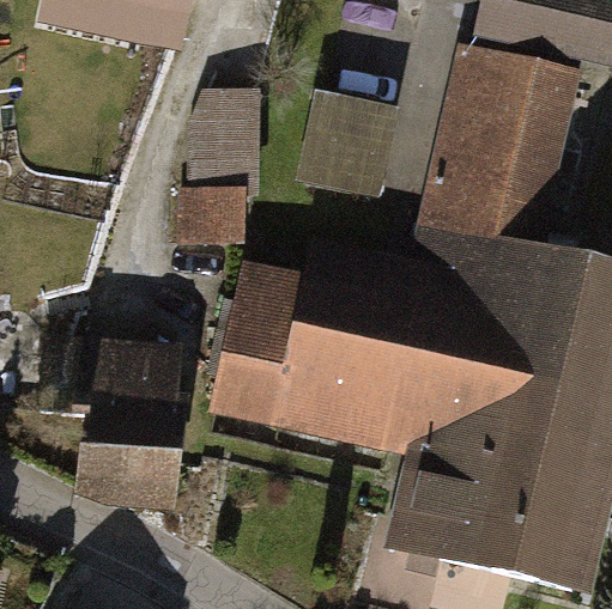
[(44,0),(43,11),(194,48),(206,0),(44,0)]
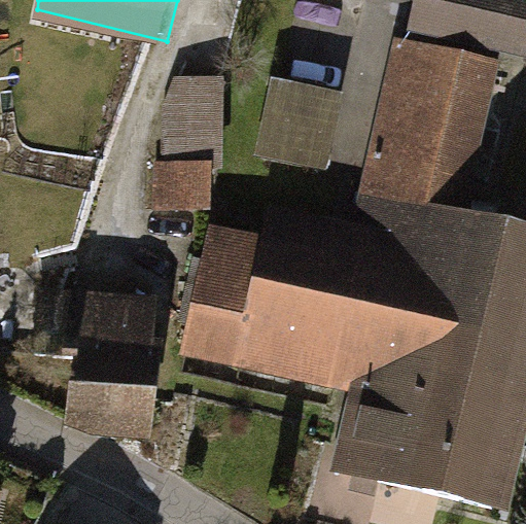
[(409,0),(402,29),(525,57),(525,0),(409,0)]
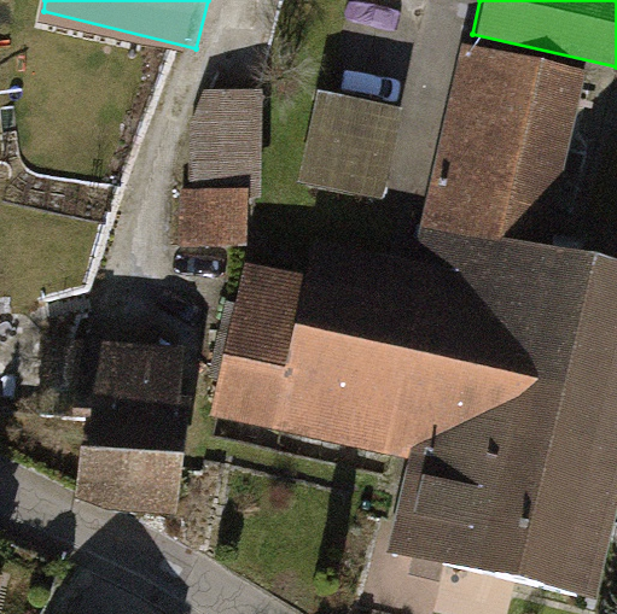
[(245,261),(209,414),(405,457),(382,549),(592,600),(616,506),(616,264),(545,249),(563,169),(583,71),(457,44),(406,261),(312,240),(304,274),(245,261)]
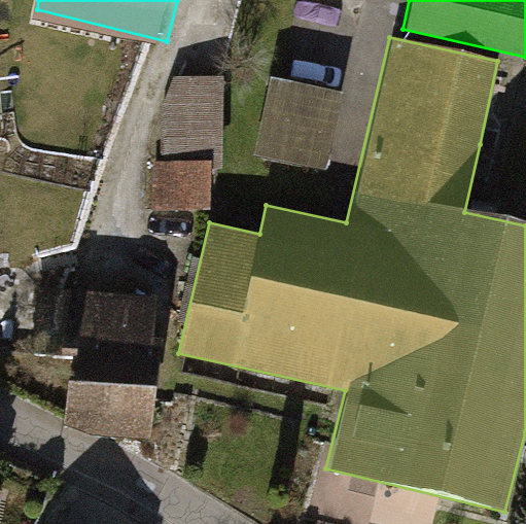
[(164,160),(158,160),(158,210),(211,209),(212,169),(222,168),(223,74),(174,76),(164,102),(164,160)]
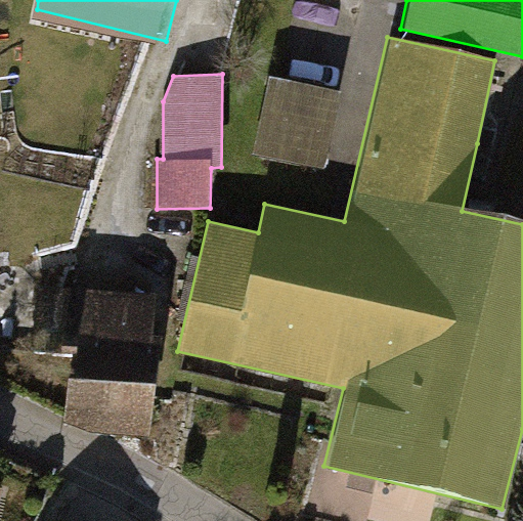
[(335,92),(270,80),(257,148),(321,161),(335,92)]
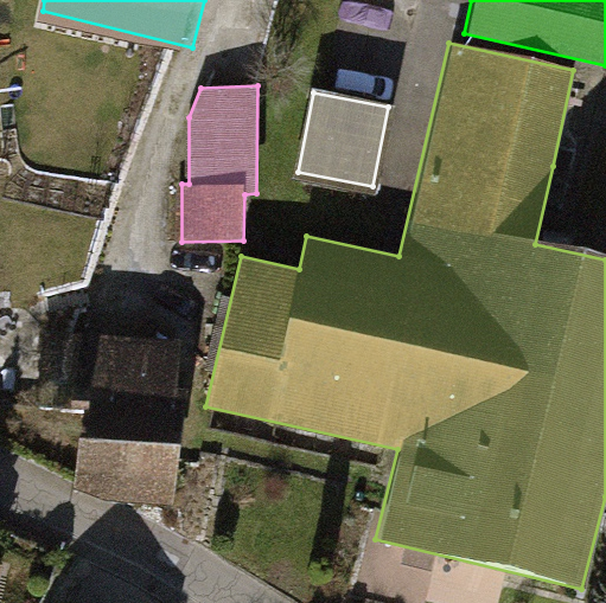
[(173,390),(178,337),(83,329),(43,326),(37,405),(80,410),(75,488),(107,502),(177,508),(186,392),(173,390)]
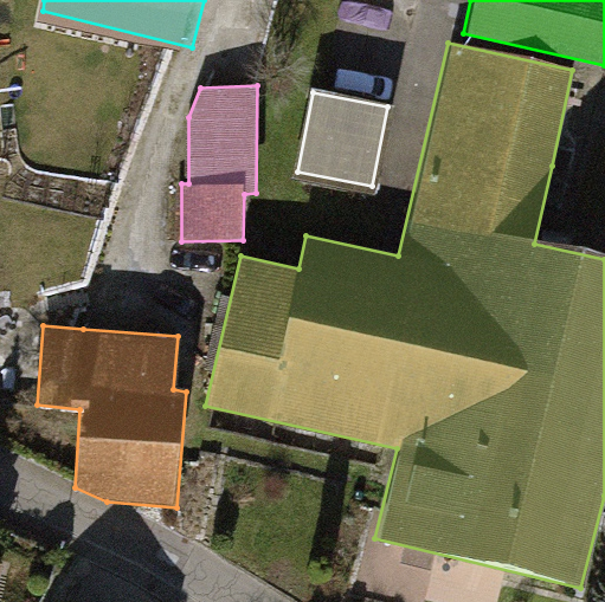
All buildings are outlined.
